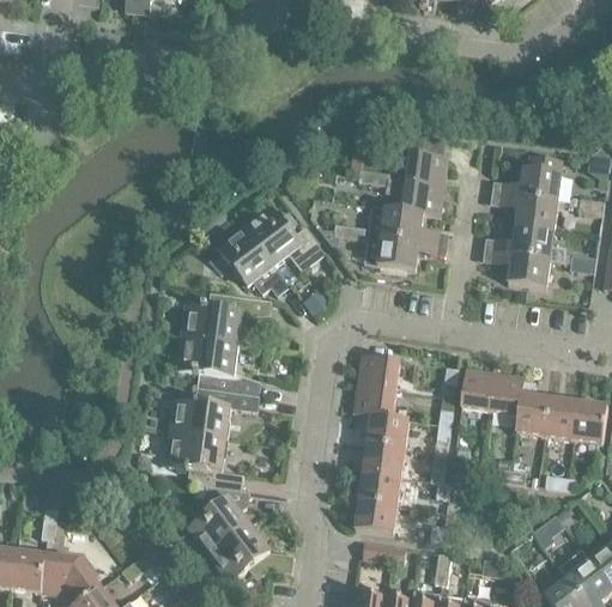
[(126,0),(125,11),(137,12),(138,0),(126,0)]
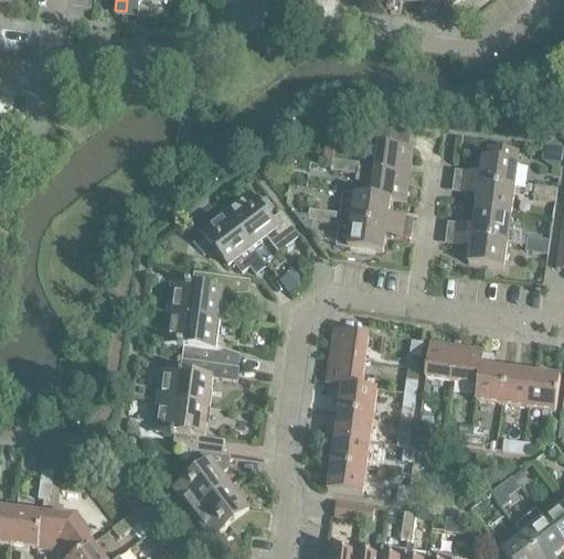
[(127,0),(126,11),(137,12),(139,0),(127,0)]
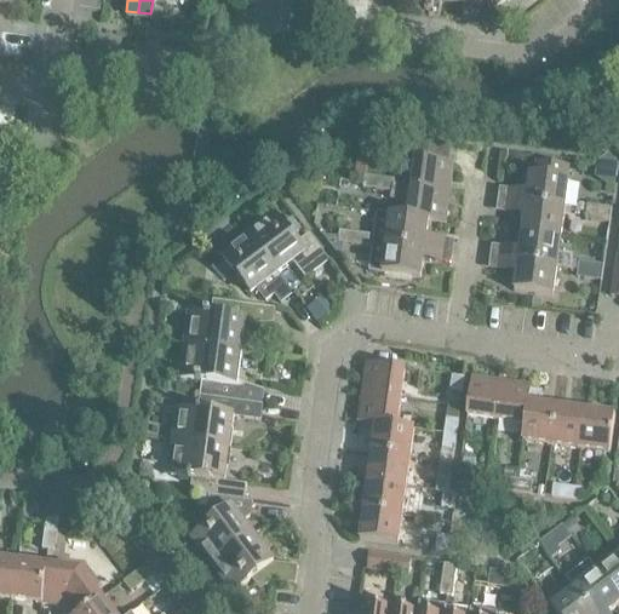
[(364,173),(364,171),(370,172),(372,148),(359,147),(355,172),(364,173)]
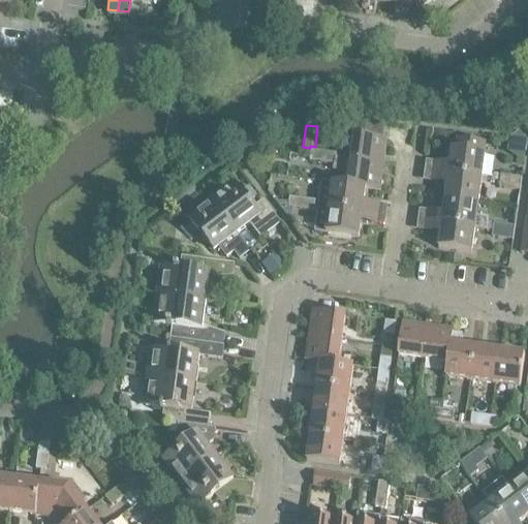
[(516,153),(524,154),(526,136),(519,127),(508,134),(506,147),(516,153)]
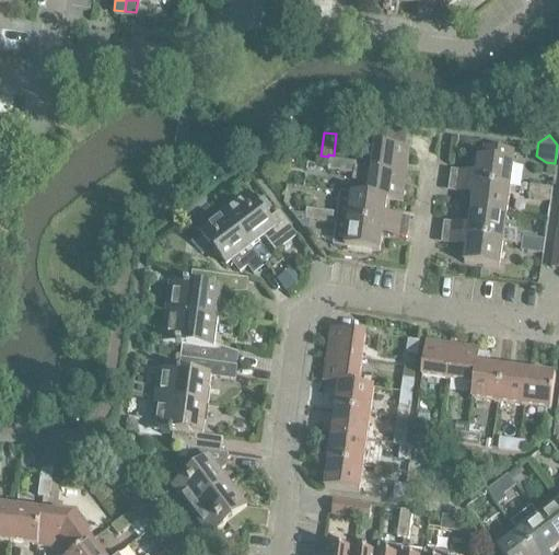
[(374,139),(370,166),(405,172),(409,143),(374,139)]
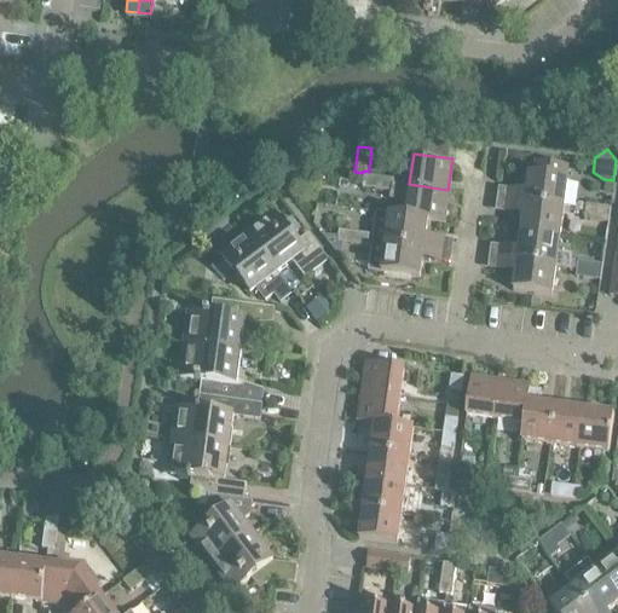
[(566,173),(565,173),(567,160),(535,156),(532,168),(527,168),(525,185),(519,185),(517,198),(562,204),(566,173)]
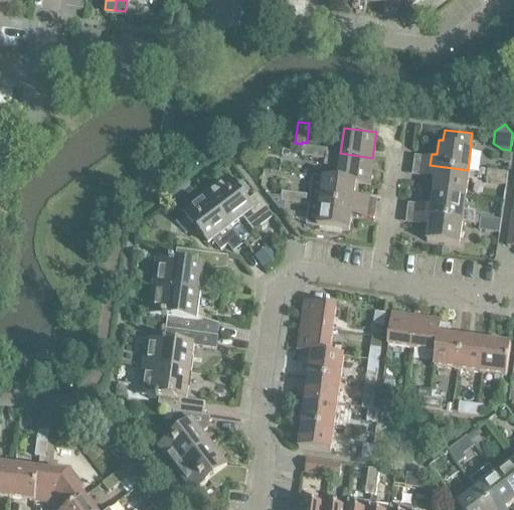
[(301,152),(314,154),(316,144),(307,143),(302,142),(302,144),(301,152)]
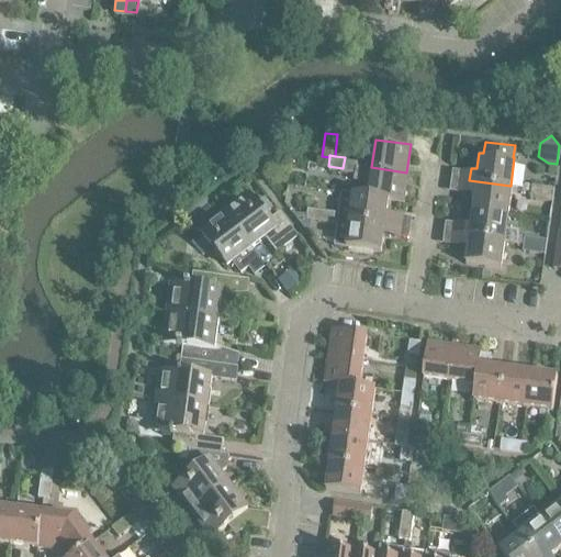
[(343,168),(349,169),(356,170),(357,158),(345,157),(343,168)]
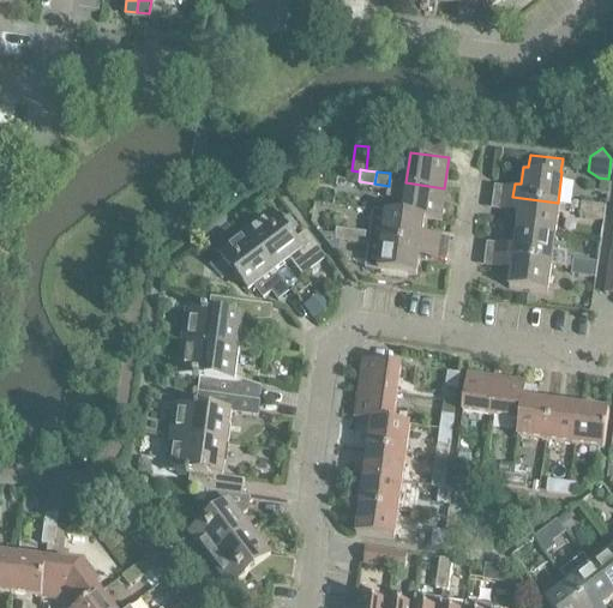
[(444,188),(406,182),(389,181),(388,194),(404,199),(402,210),(402,211),(424,214),(440,216),(444,188)]
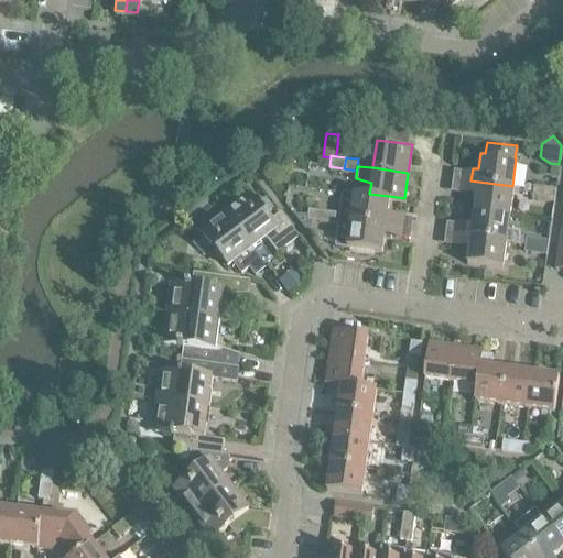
[(509,211),(512,186),(471,181),(469,190),(476,192),(474,207),(509,211)]
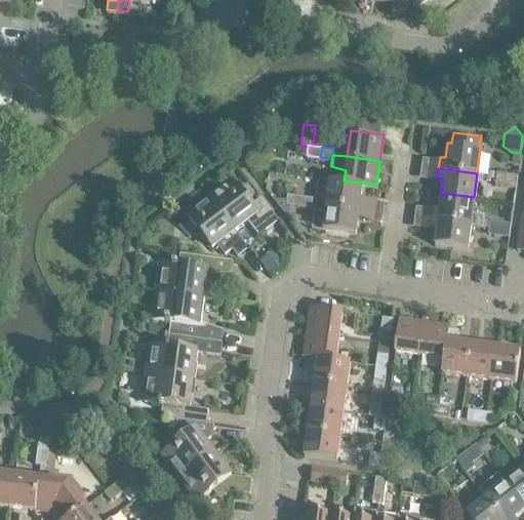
[(494,182),(505,184),(507,170),(496,169),(494,182)]
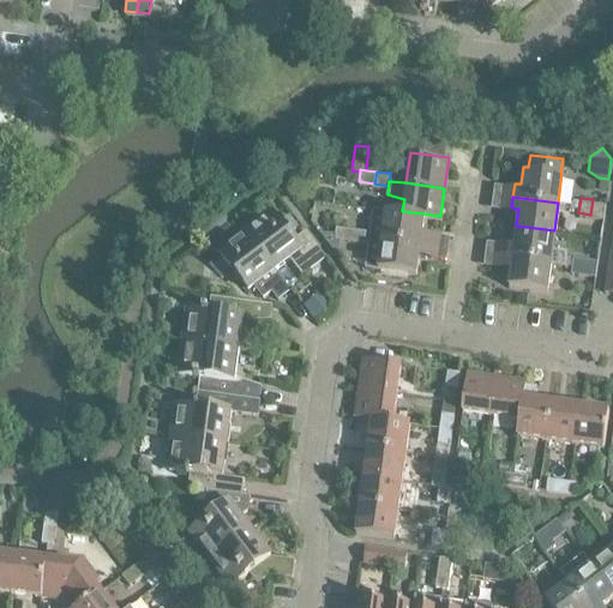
[(605,200),(593,199),(590,215),(602,216),(605,200)]
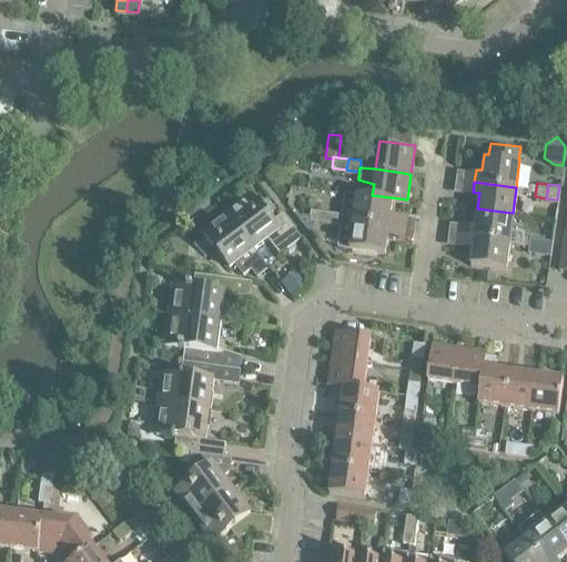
[(345,190),(341,217),(394,225),(395,213),(390,212),(392,197),(372,195),(372,194),(345,190)]
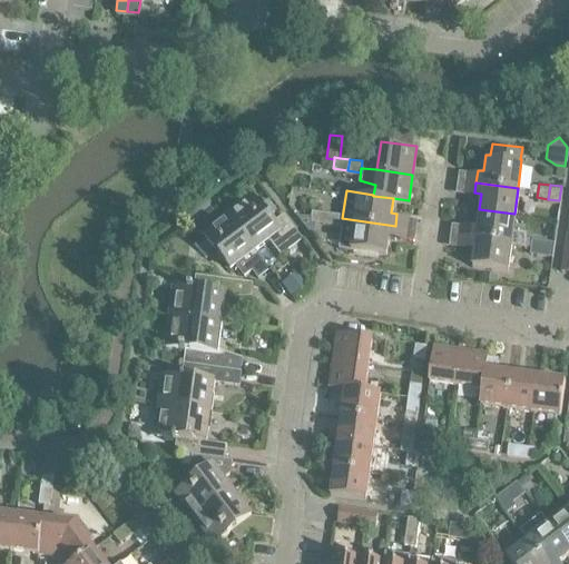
[(252,193),(227,210),(254,246),(268,236),(281,251),(302,236),(283,210),(273,219),(252,193)]
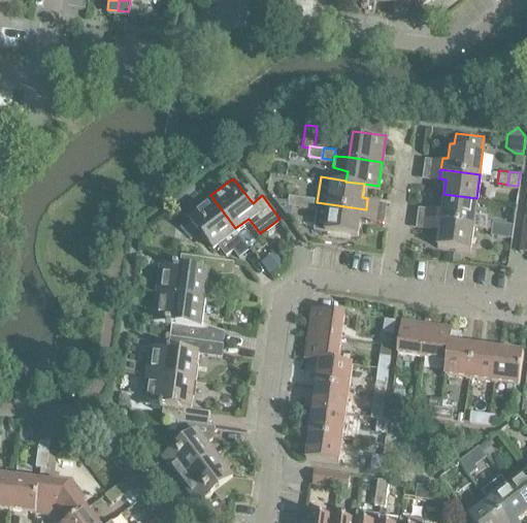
[(287,203),(300,205),(301,194),(289,193),(287,203)]
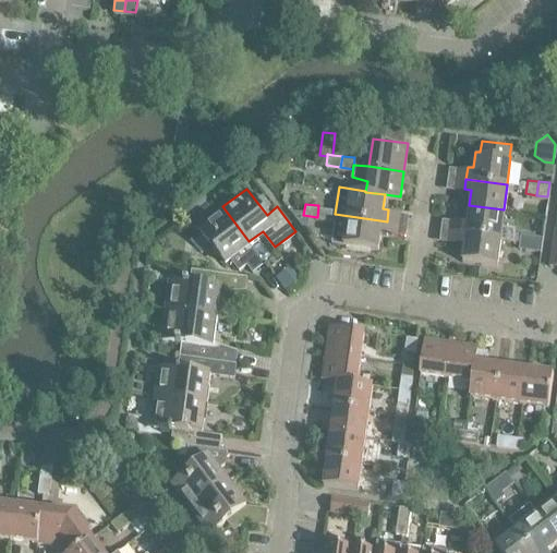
[(333,207),(318,205),(317,217),(330,218),(333,207)]
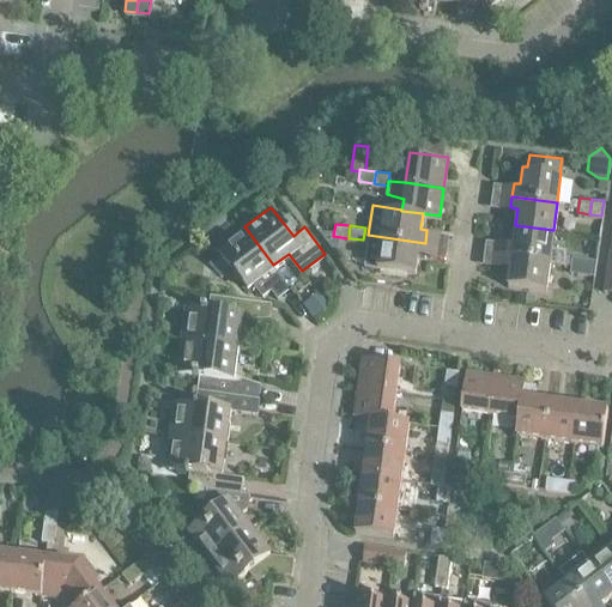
[(507,240),(504,254),(550,260),(570,262),(571,254),(565,253),(565,249),(551,247),(553,230),(515,225),(513,241),(507,240)]
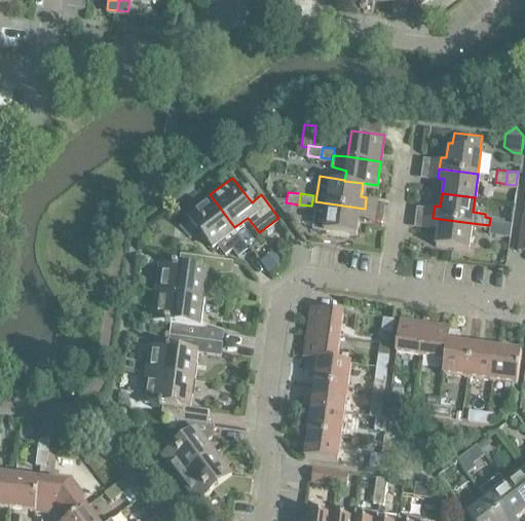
[(249,246),(234,227),(210,194),(187,212),(212,245),(217,242),(224,252),(232,247),(237,254),(249,246)]
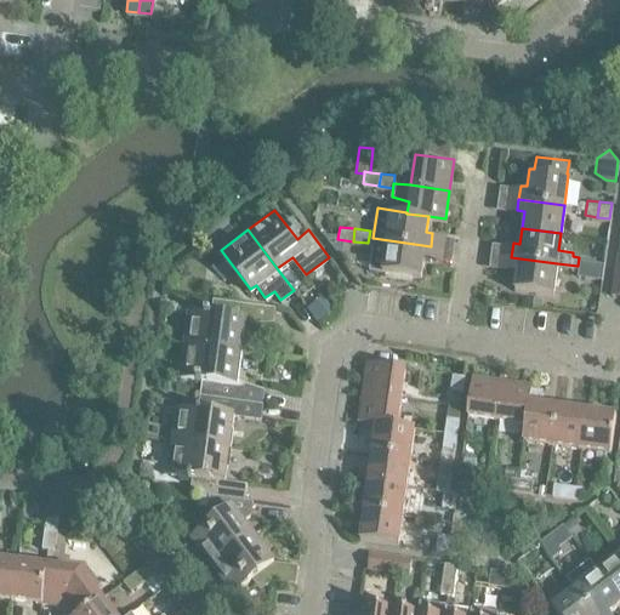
[(428,257),(431,246),(373,238),(369,267),(420,274),(422,256),(428,257)]
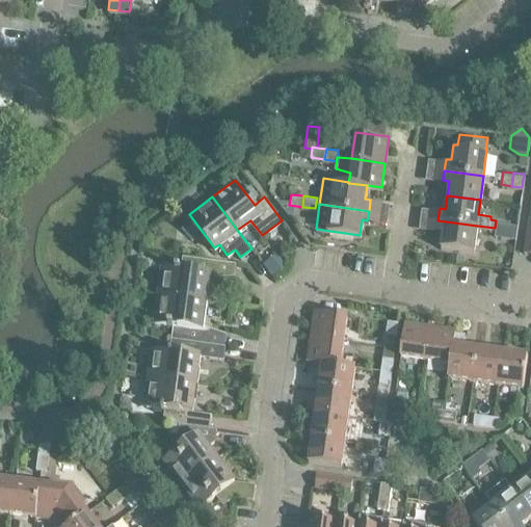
[(474,249),(477,226),(437,220),(436,230),(442,231),(441,245),(474,249)]
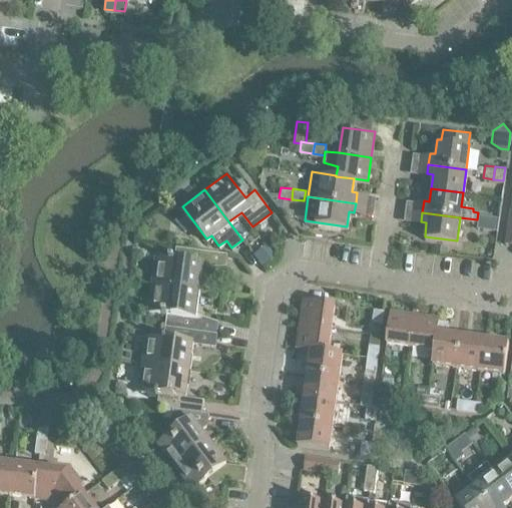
[(478,212),(477,219),(476,225),(487,226),(489,214),(478,212)]
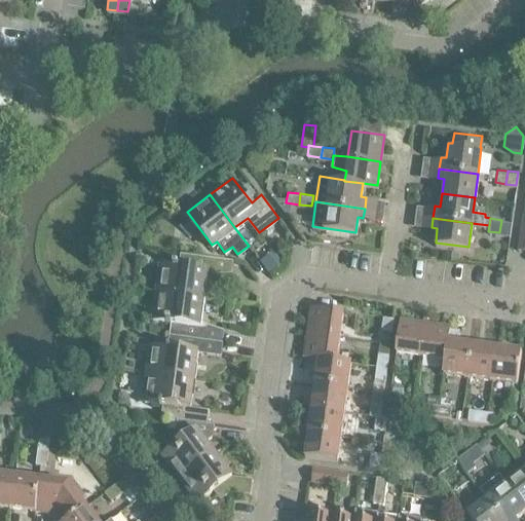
[(511,221),(501,220),(499,232),(510,234),(511,221)]
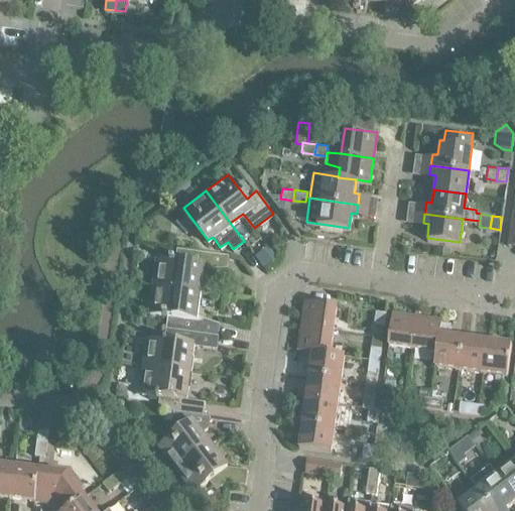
[(268,243),(254,253),(264,266),(277,256),(268,243)]
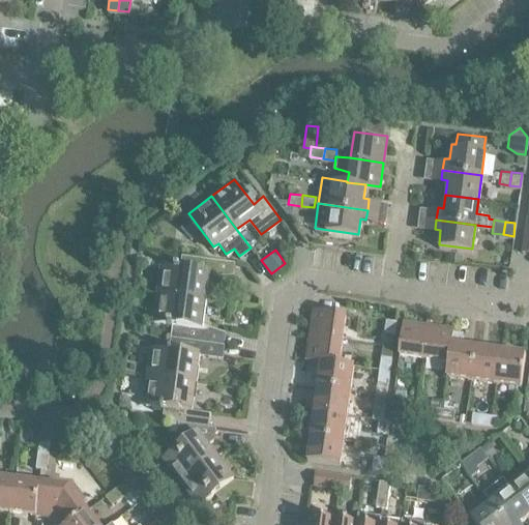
[(157,292),(202,297),(206,269),(233,272),(235,260),(193,254),(192,266),(160,262),(157,292)]
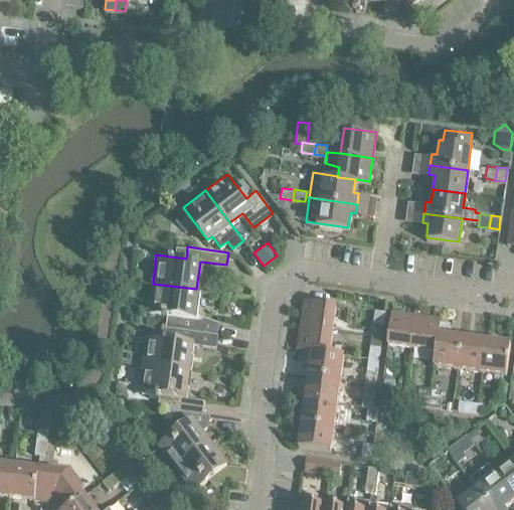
[(178,315),(177,327),(217,332),(219,320),(193,317),(196,289),(153,284),(149,311),(178,315)]
